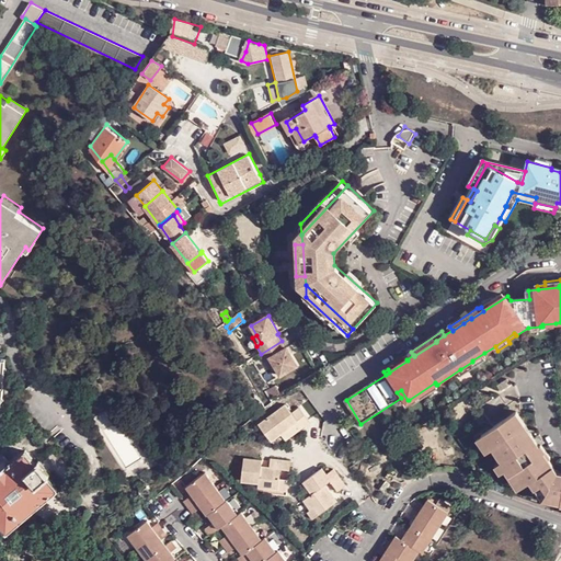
[(282,341),(261,354),(265,361),(270,357),(275,366),(282,376),(298,365),(288,347),(286,348),(282,341)]
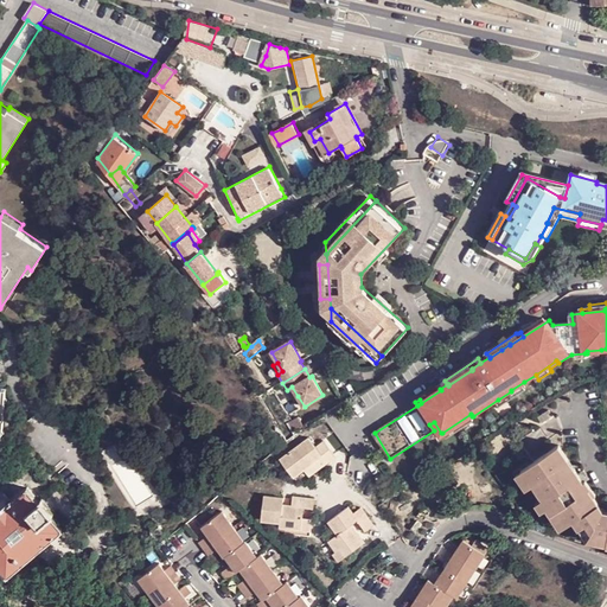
[(511,391),(498,400),(502,406),(528,388),(524,382),(511,390),(511,391)]
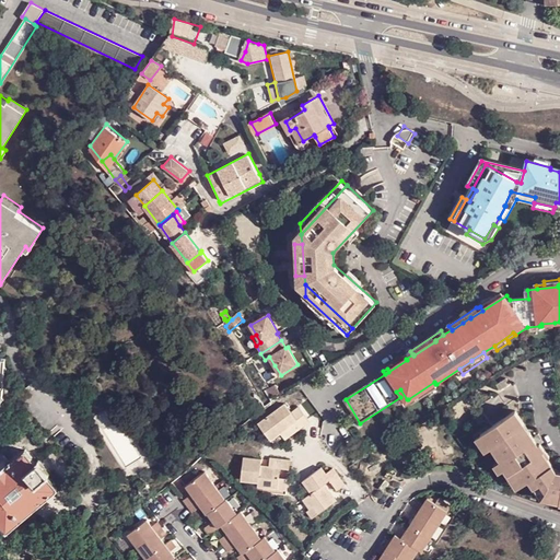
[(269,357),(265,360),(270,369),(275,365),(269,357)]
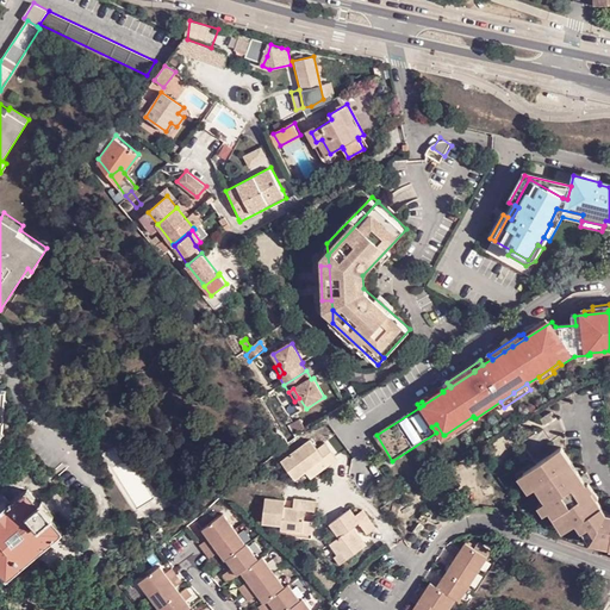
[(556,418),(552,411),(541,418),(546,424),(556,418)]
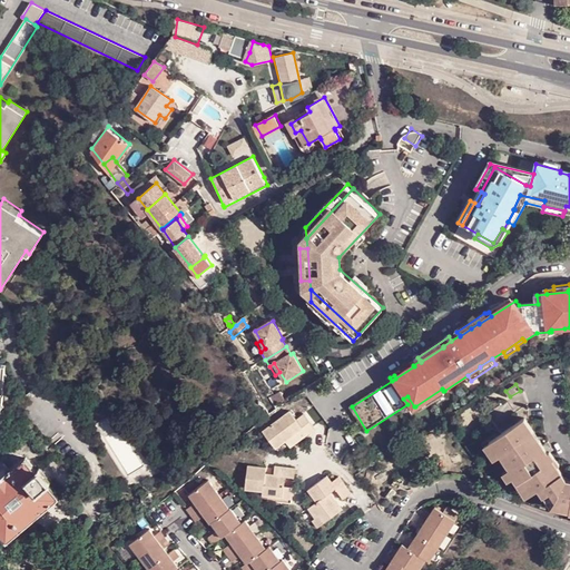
[(442,389),(415,406),(418,410),(421,408),(422,410),(446,393),(444,391),(443,391),(442,389)]
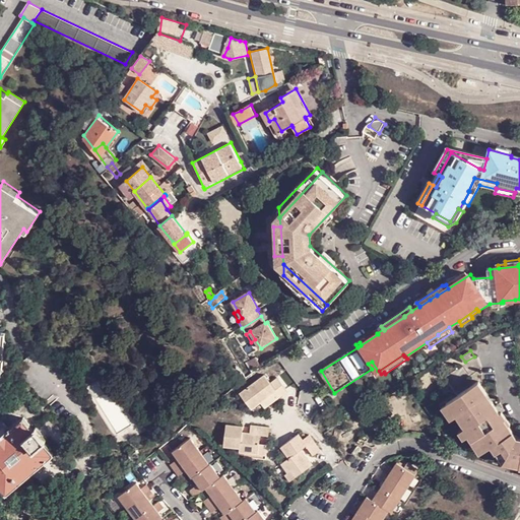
[(258,358),(247,364),(252,371),(263,365),(258,358)]
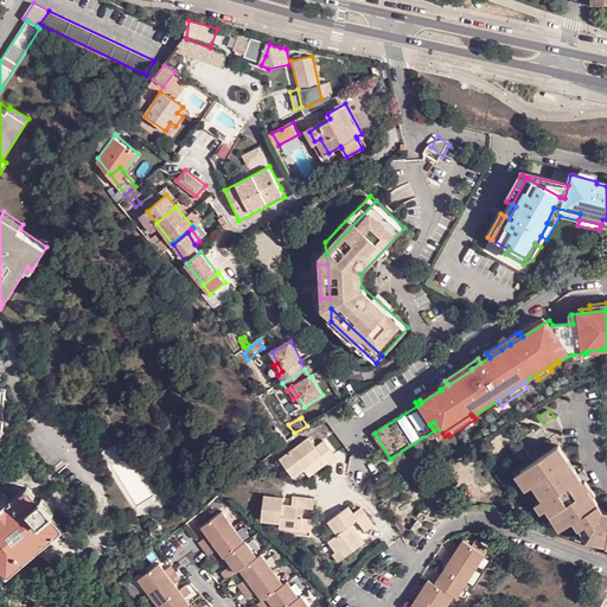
[(323,455),(326,461),(336,455),(324,440),(314,447),(307,438),(279,459),(293,477),(304,470),(323,455)]
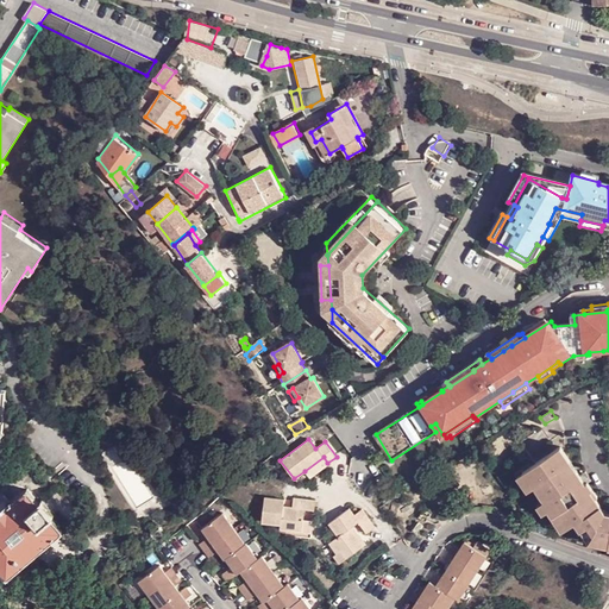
[(566,464),(570,460),(560,446),(521,471),(532,487),(534,485),(547,504),(545,506),(552,516),(563,509),(565,514),(560,516),(567,527),(575,522),(588,541),(591,535),(601,538),(598,544),(608,546),(607,548),(608,547),(608,513),(604,513),(595,498),(597,496),(586,481),(584,483),(579,475),(577,470),(572,472),(566,464)]
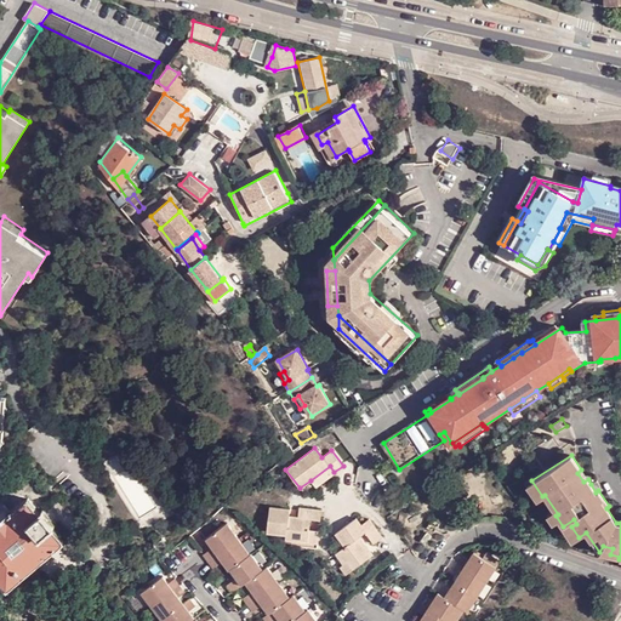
[(315,486),(334,472),(330,466),(311,480),(315,486)]
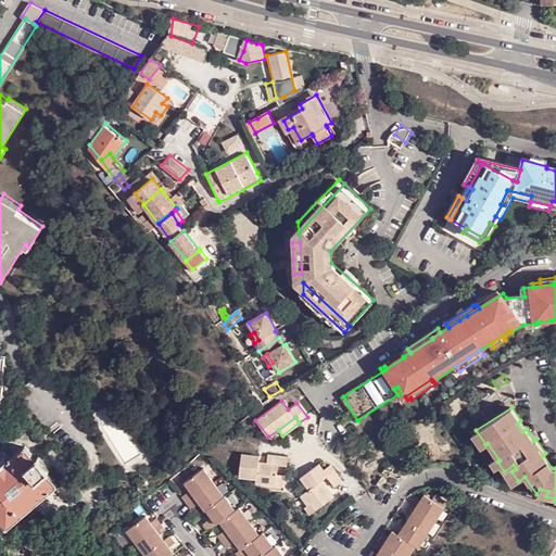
[(527,429),(520,420),(517,424),(522,431),(527,429)]
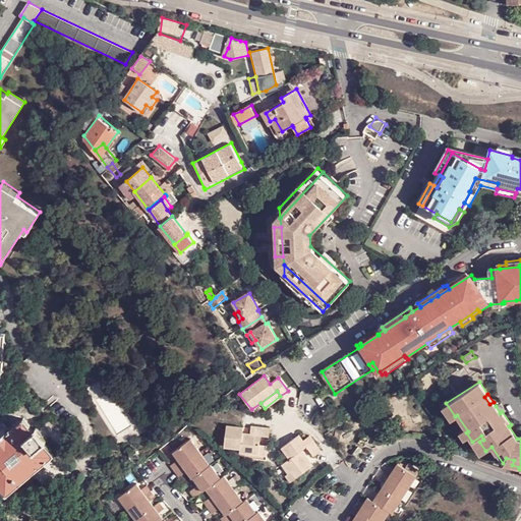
[(501,403),(496,406),(500,413),(502,411),(505,410),(501,403)]
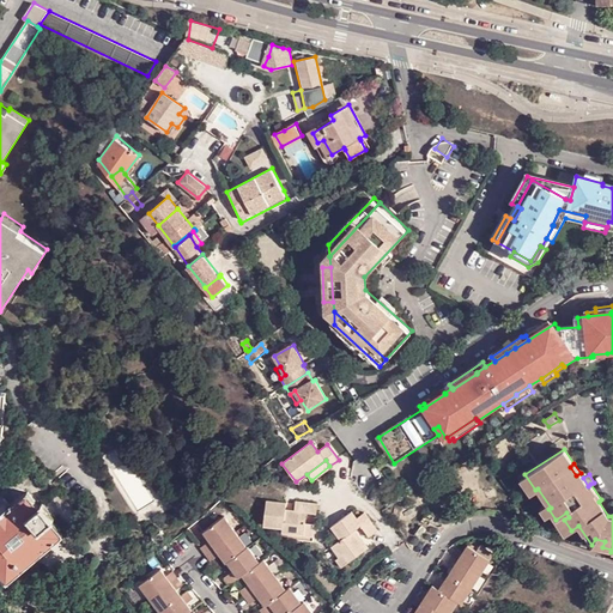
[(62,534),(50,521),(42,528),(30,515),(38,507),(26,493),(12,505),(11,504),(8,507),(2,499),(0,501),(0,571),(8,581),(31,560),(62,534)]
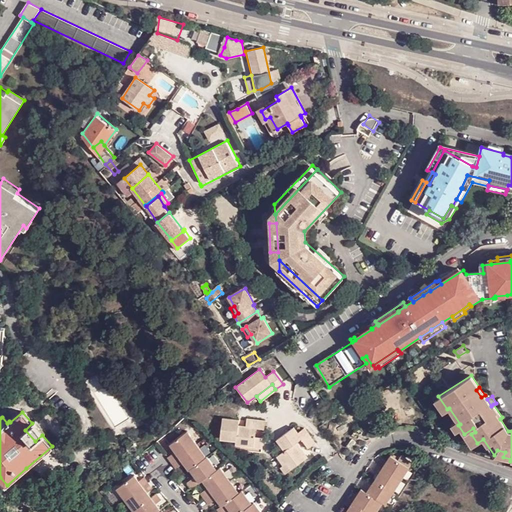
[(236,444),(254,446),(255,435),(256,427),(264,428),(265,420),(246,418),(246,426),(244,426),(244,428),(238,427),(239,419),(222,418),(220,439),(236,440),(236,444)]
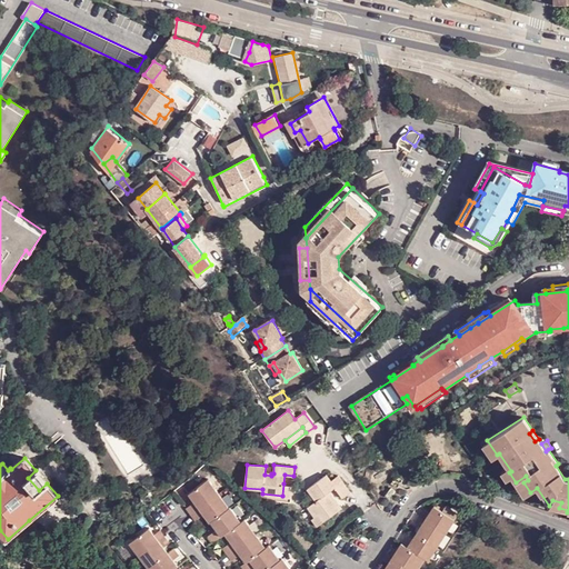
[(39,490),(47,483),(50,479),(39,467),(36,470),(28,478),(39,490)]
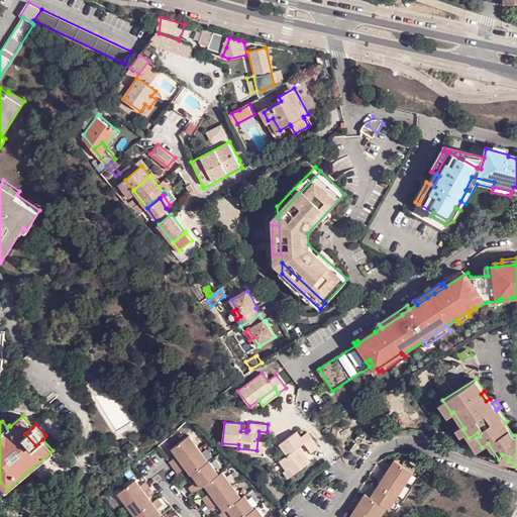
[(280,459),(287,470),(290,467),(294,473),(311,460),(303,450),(301,451),(298,447),(300,445),(305,442),(311,451),(319,446),(308,431),(301,436),(297,430),(280,443),(288,454),(280,459)]
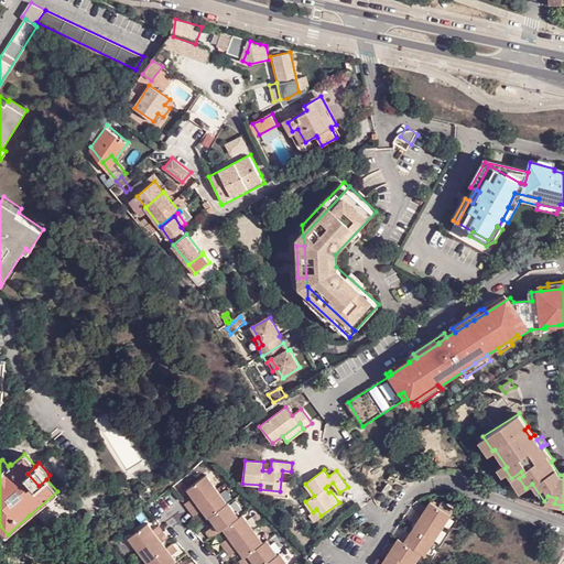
[(285,563),(288,563),(280,552),(278,554),(267,539),(263,542),(242,513),(239,516),(228,501),(227,502),(206,474),(187,488),(193,497),(184,503),(194,516),(202,509),(208,517),(209,517),(215,524),(206,531),(210,537),(224,528),(229,537),(220,542),(230,555),(239,549),(243,556),(239,560),(241,563),(247,563),(252,561),(255,563),(285,563)]
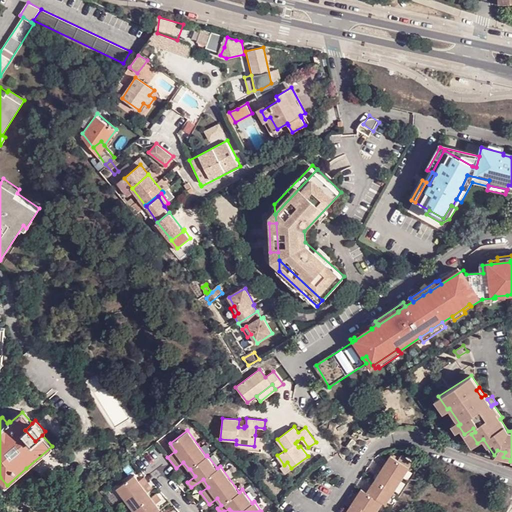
[(255,435),(254,446),(262,447),(263,436),(255,435)]
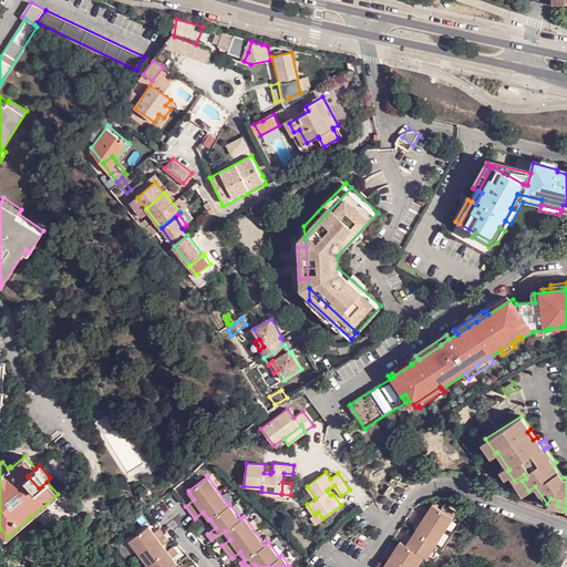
[(394,488),(393,487),(390,484),(383,492),(387,494),(388,495),(391,491),(392,491),(394,488)]
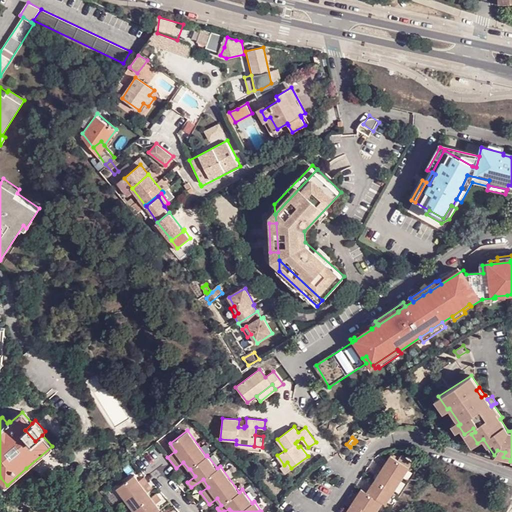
[(390,463),(398,459),(391,455),(388,459),(390,463)]
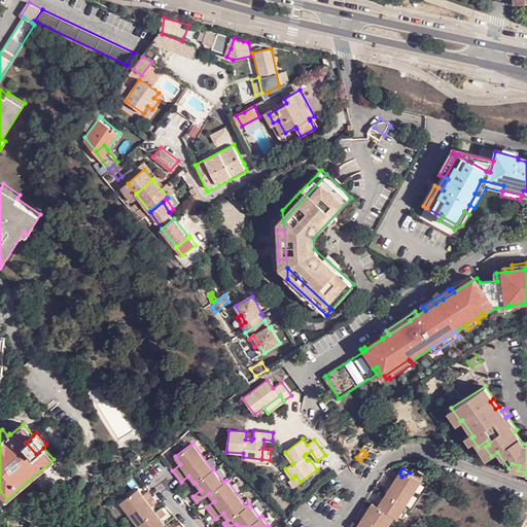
[(421,481),(410,472),(401,477),(399,472),(397,475),(392,471),(384,483),(390,487),(382,500),(376,496),(367,510),(364,507),(361,514),(358,512),(354,519),(359,522),(356,526),(387,526),(394,517),(396,518),(421,481)]
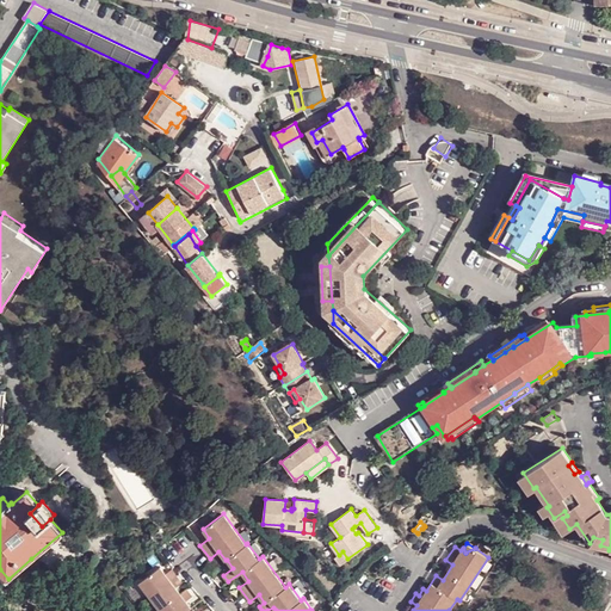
[(343,551),(339,555),(335,556),(341,565),(347,559),(343,551)]
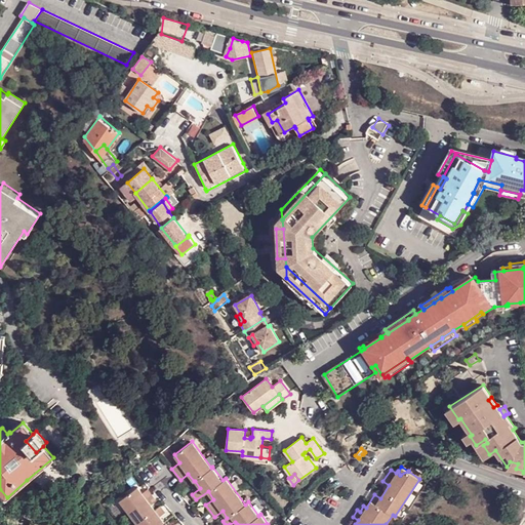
[(160,524),(164,522),(160,516),(165,512),(160,506),(155,510),(151,503),(156,499),(148,488),(142,492),(137,486),(119,500),(138,524),(160,524)]
